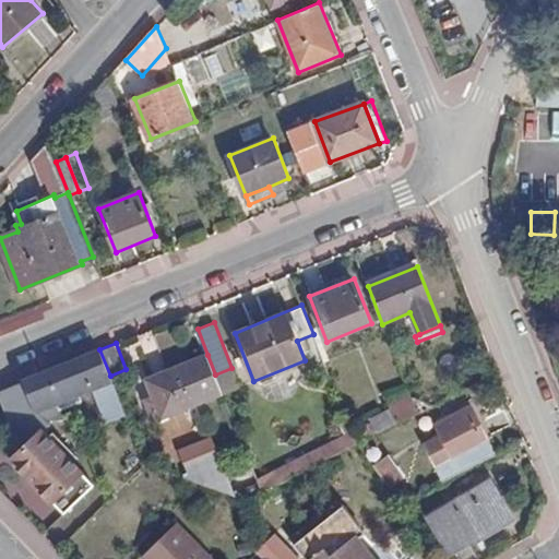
[(107,425),(127,416),(110,376),(99,349),(23,380),(24,383),(37,415),(45,417),(49,423),(50,408),(58,406),(60,412),(83,402),(80,396),(93,391),(107,425)]
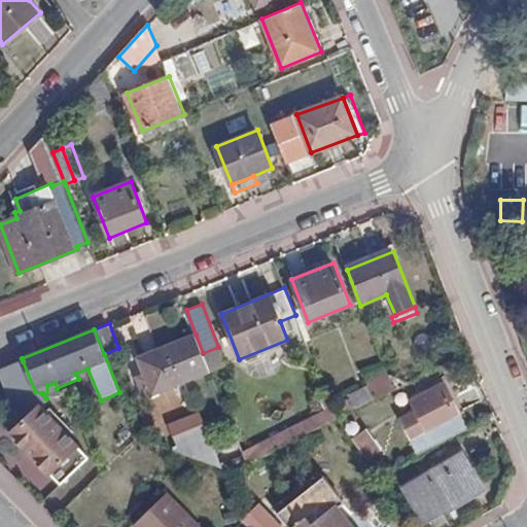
[(210,371),(203,353),(196,335),(139,358),(154,394),(210,371)]
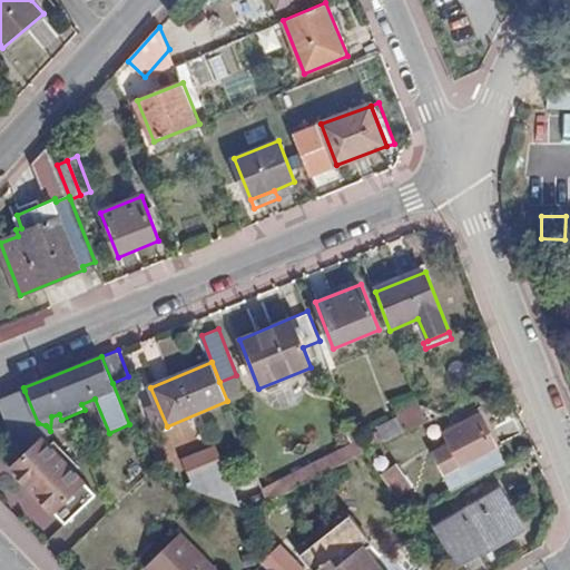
[(227,401),(244,394),(236,375),(219,382),(227,401)]
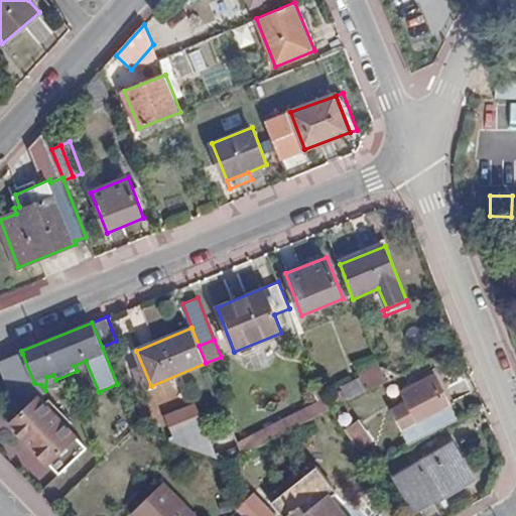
[(12,424),(59,474),(93,441),(73,392),(53,411),(39,397),(48,392),(45,390),(41,385),(34,383),(22,354),(0,362),(0,365),(21,414),(12,424)]
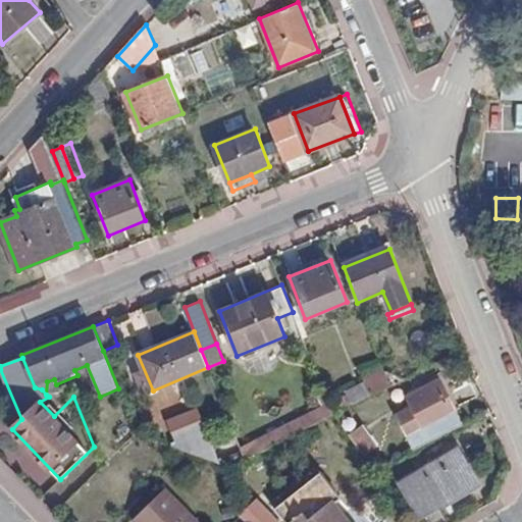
[(362,368),(368,395),(388,389),(382,363),(362,368)]
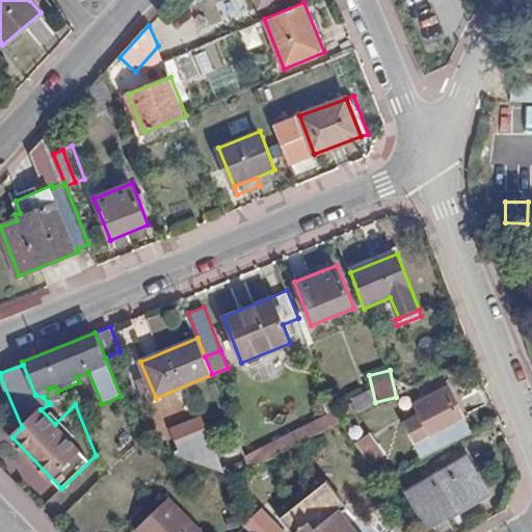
[(403,423),(416,446),(464,419),(449,389),(416,405),(421,414),(403,423)]
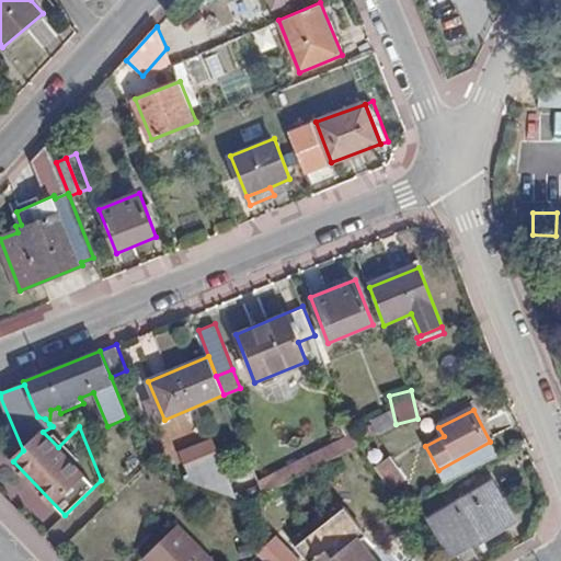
[(392,411),(368,421),(375,436),(398,427),(392,411)]
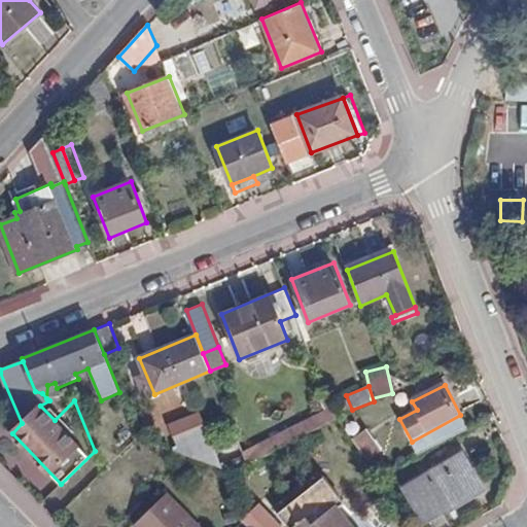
[(212,410),(237,469),(247,464),(242,451),(223,405),(212,410)]
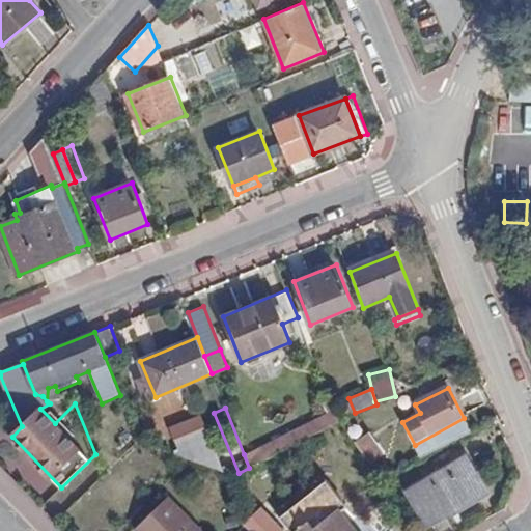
[(249,468),(252,466),(340,422),(335,409),(244,454),(249,468)]
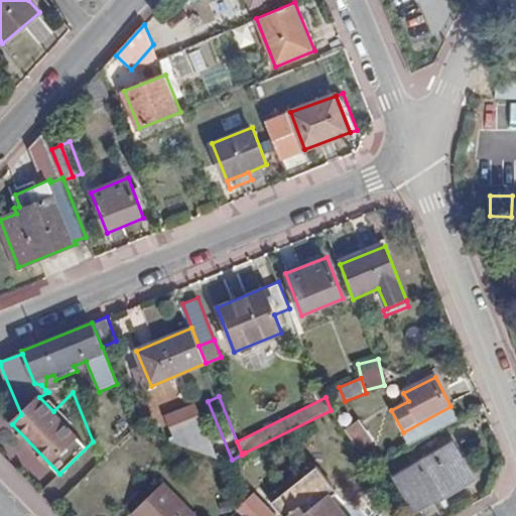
[(365,415),(375,436),(386,430),(377,410),(365,415)]
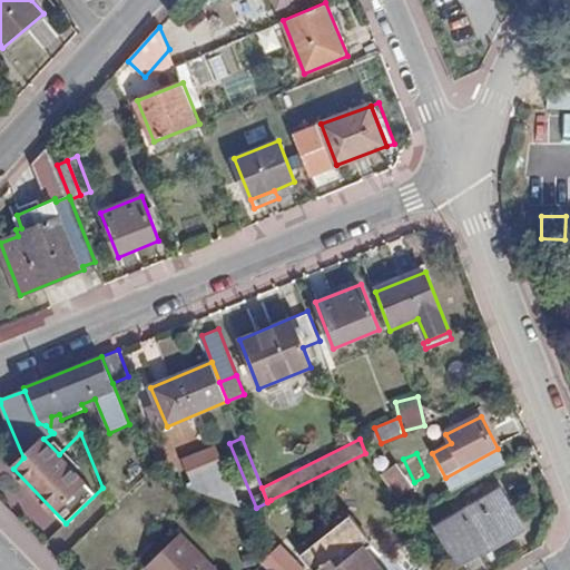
[(188,471),(195,490),(242,505),(220,458),(188,471)]
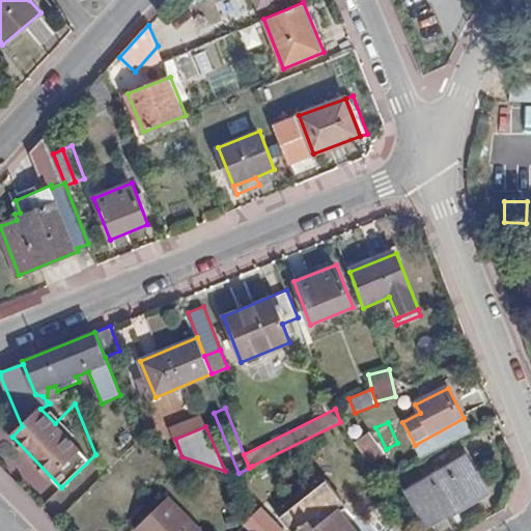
[(369,431),(354,443),(370,466),(386,454),(369,431)]
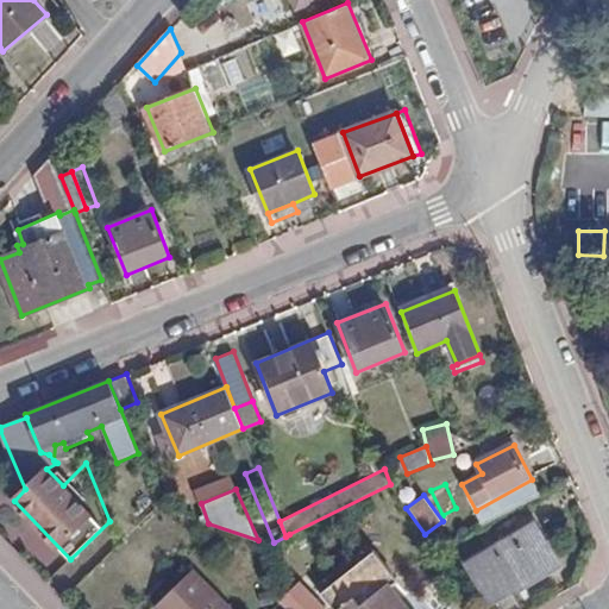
[(534,522),(529,526),(520,506),(488,522),(497,545),(466,563),(491,602),(558,562),(534,522)]
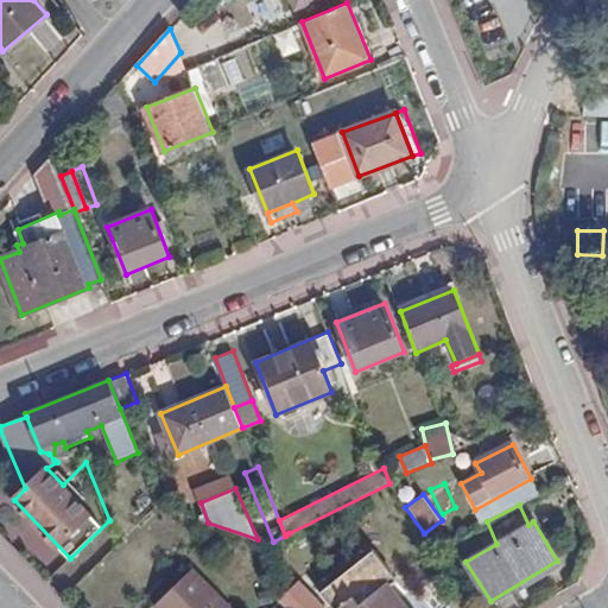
[(289,546),(293,544),(289,533),(285,536),(273,542),(270,543),(277,559),(292,551),(289,546)]
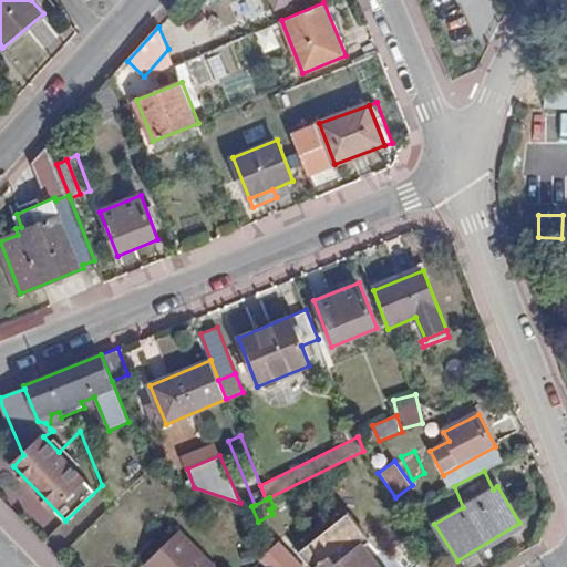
[(342,505),(292,544),(299,552),(348,514),(342,505)]
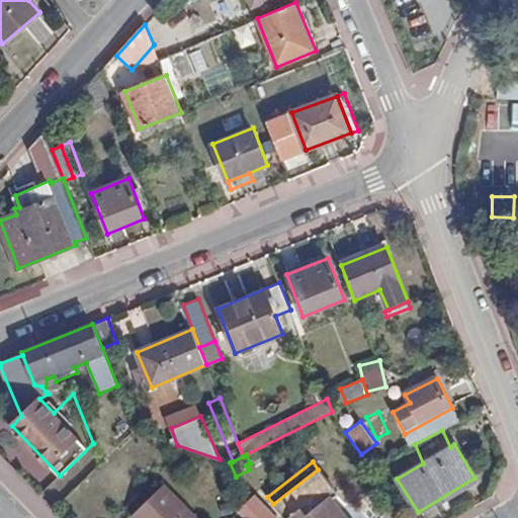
[(346,517),(333,500),(338,496),(318,469),(273,504),(283,517),(346,517)]
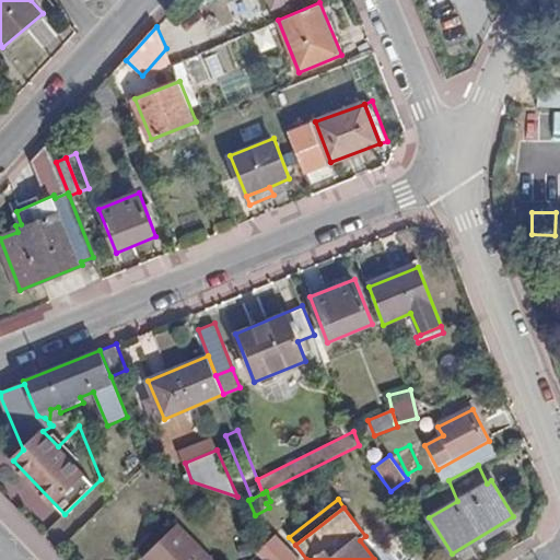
[(141,557),(143,559),(211,559),(176,523),(141,557)]
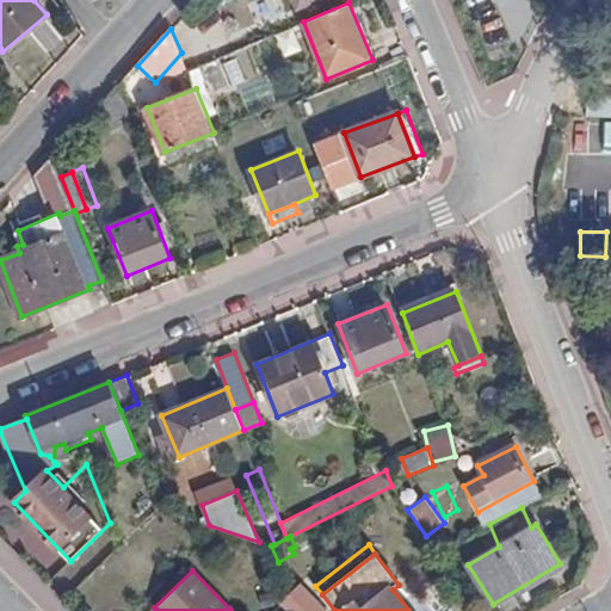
[(281,603),(288,610),(329,610),(304,582),(281,603)]
